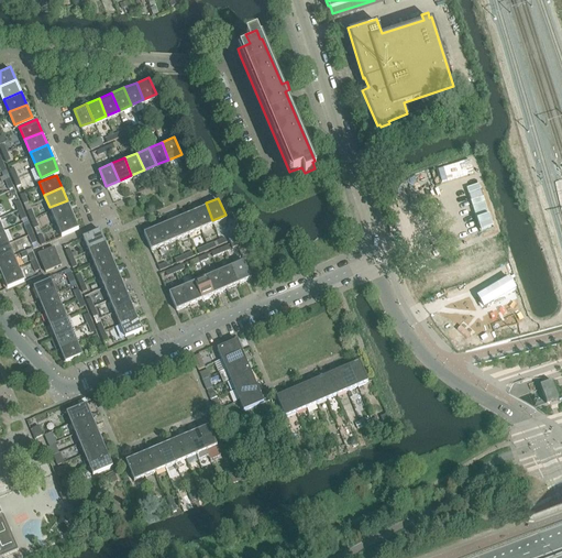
[(73,212),(67,200),(50,207),(55,220),(73,212)]
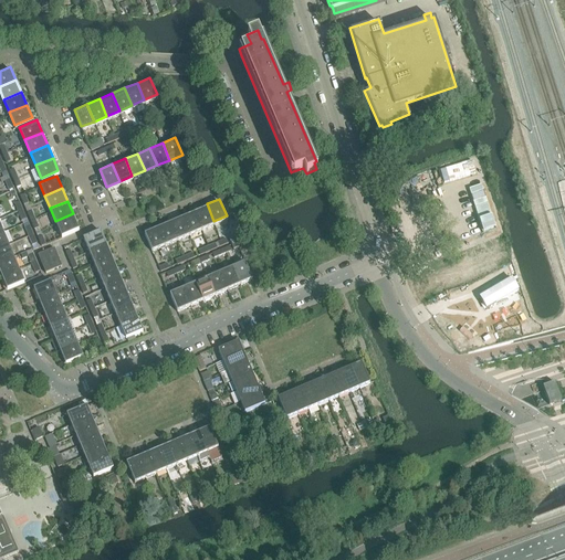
[(207,203),(194,209),(201,226),(213,221),(207,203)]
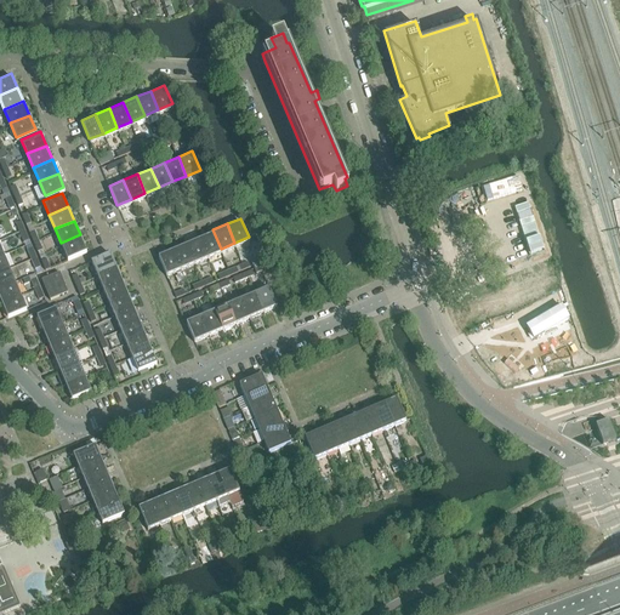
[(212,229),(199,235),(208,255),(221,249),(212,229)]
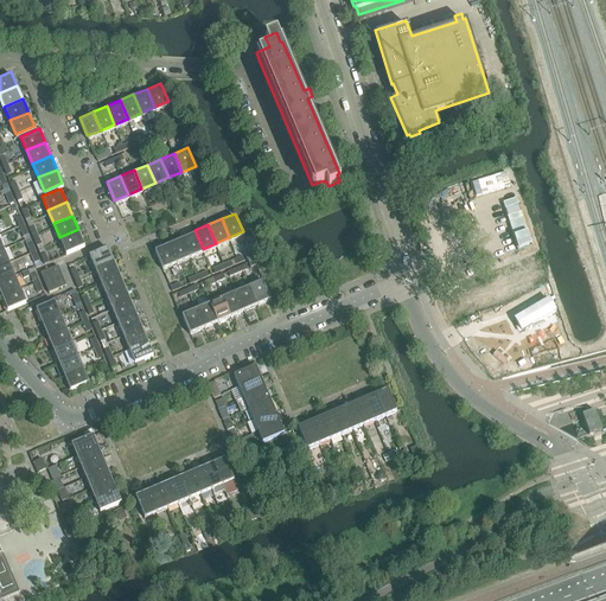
[(78,229),(59,237),(65,250),(84,242),(78,229)]
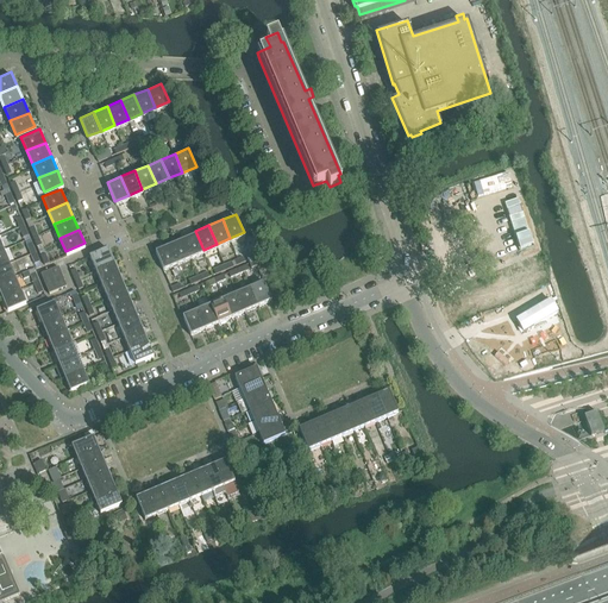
[(195,231),(182,237),(189,255),(204,250),(195,231)]
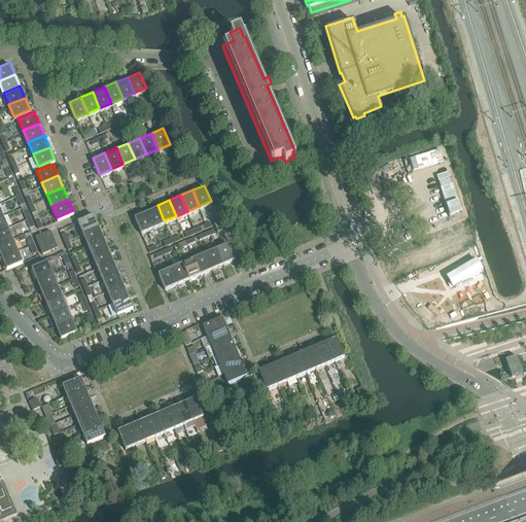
[(158,205),(145,210),(152,225),(164,220),(158,205)]
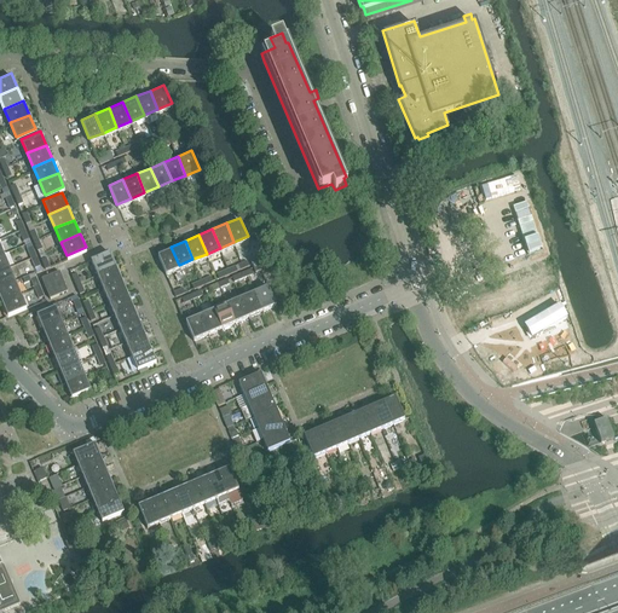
[(171,247),(157,252),(165,271),(179,265),(171,247)]
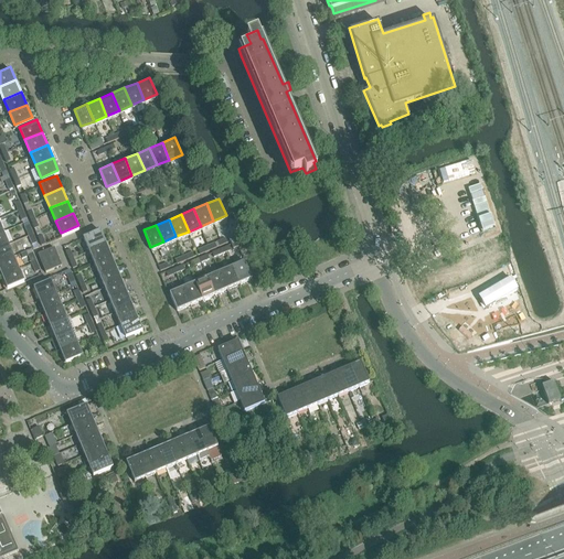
[(82,234),(87,247),(105,239),(99,227),(82,234)]
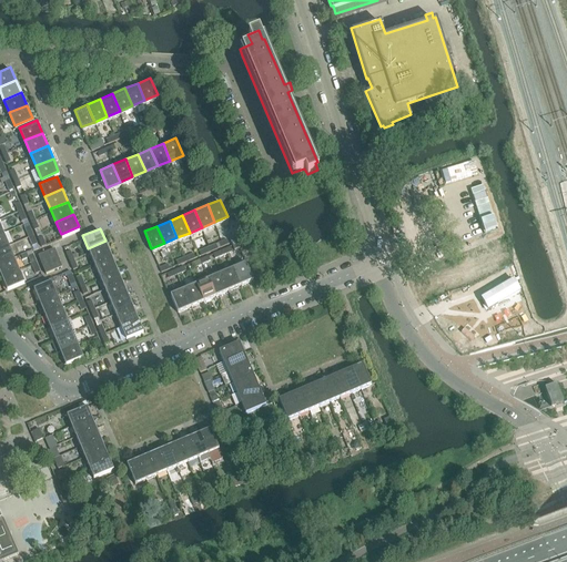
[(105,241),(88,248),(93,261),(111,253),(105,241)]
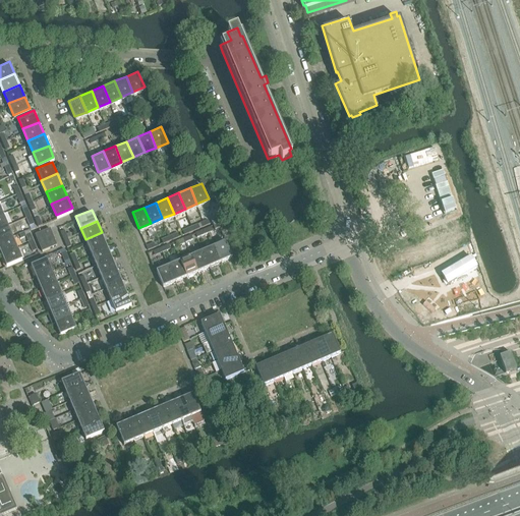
[(0,238),(12,233),(7,222),(0,225),(0,238)]
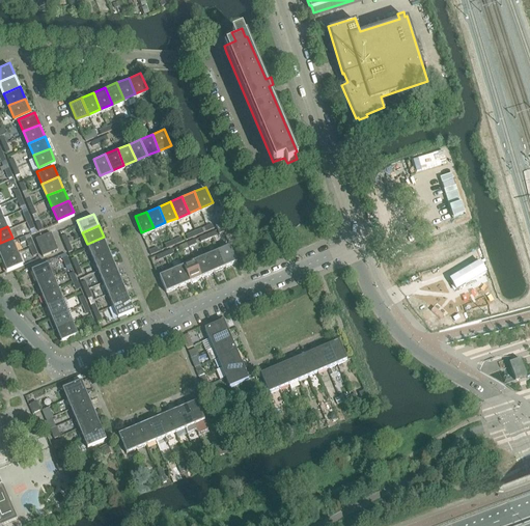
[(50,229),(34,236),(42,252),(57,246),(50,229)]
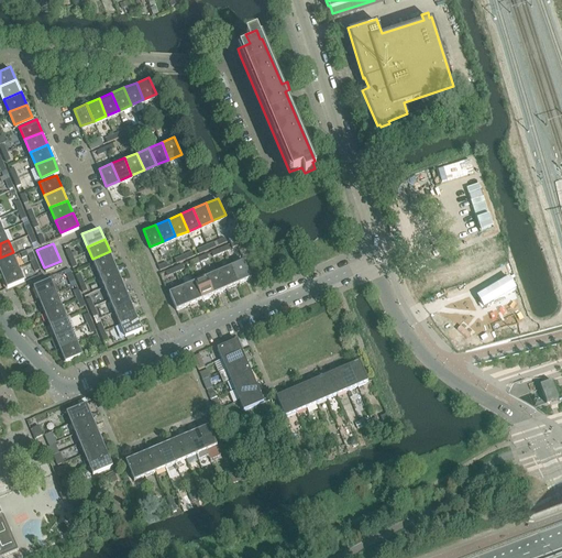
[(92,259),(98,271),(114,264),(110,251),(92,259)]
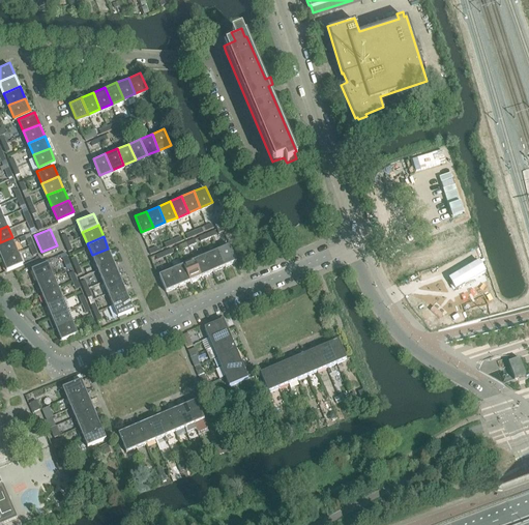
[(0,254),(1,256),(17,250),(12,237),(0,242),(0,254)]
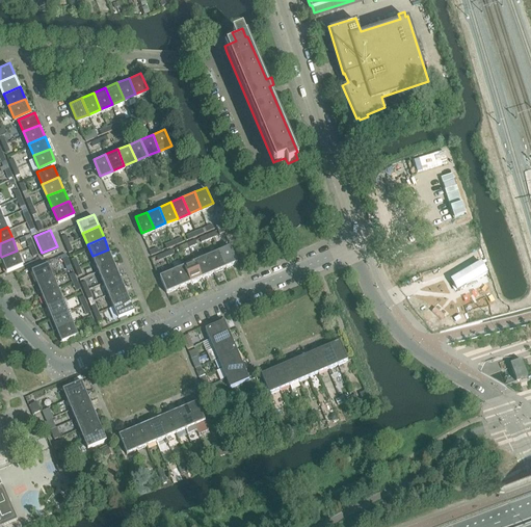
[(230,243),(218,247),(224,264),(237,259),(230,243)]
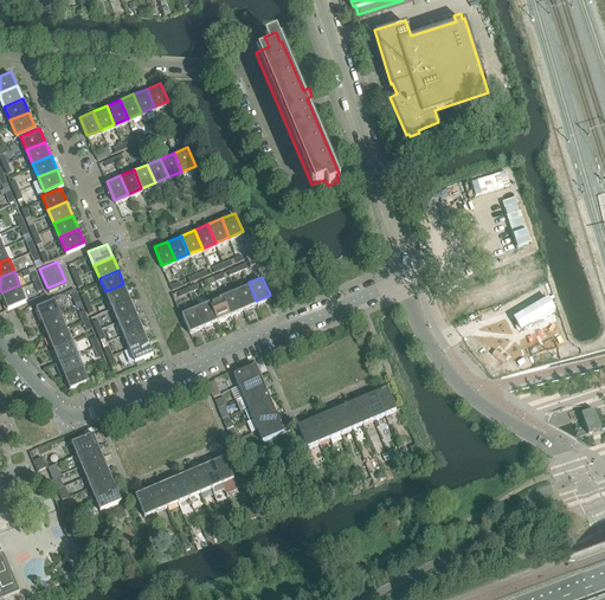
[(249,282),(235,288),(243,307),(256,301),(249,282)]
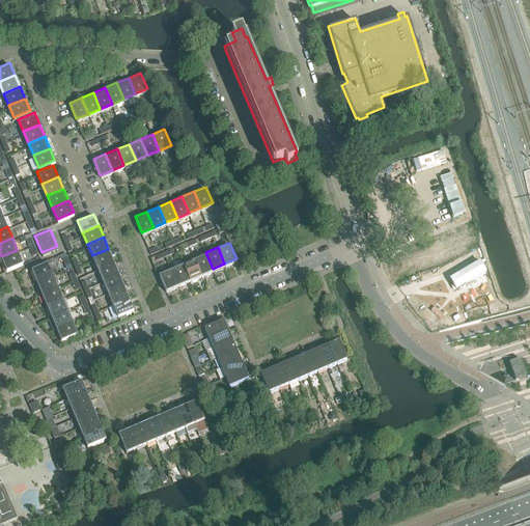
[(92,255),(98,268),(113,260),(108,249),(92,255)]
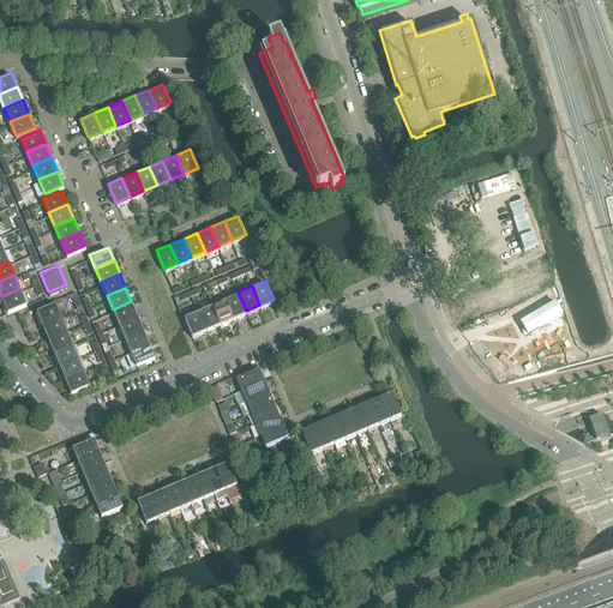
[(19,289),(1,296),(7,311),(25,302),(19,289)]
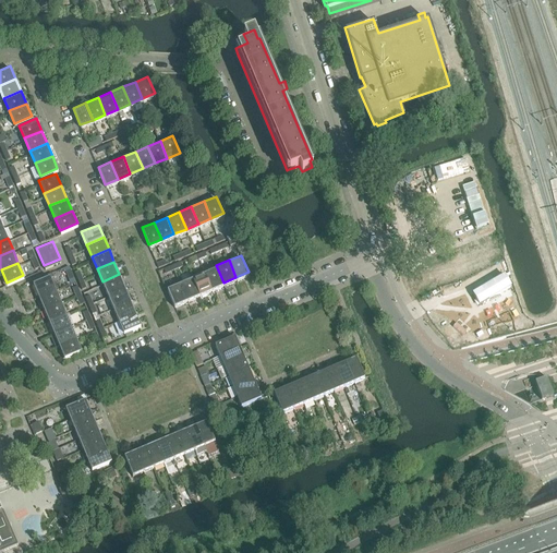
[(216,265),(204,271),(212,288),(223,283),(216,265)]
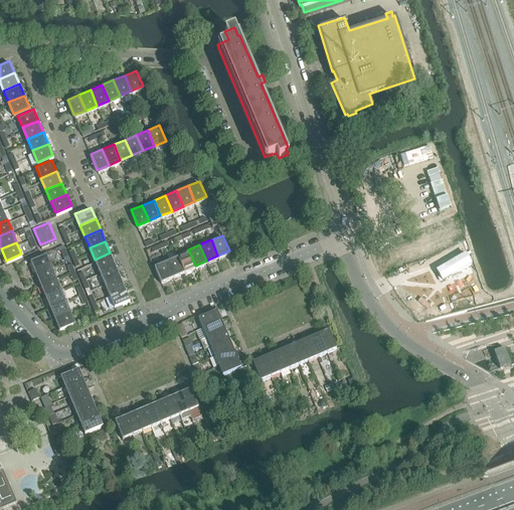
[(188,249),(177,255),(183,271),(195,266),(188,249)]
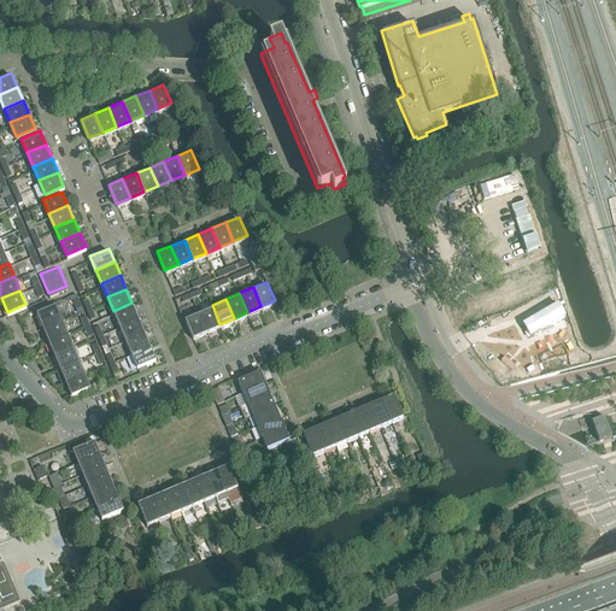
[(557,300),(522,321),(529,333),(564,312),(557,300)]
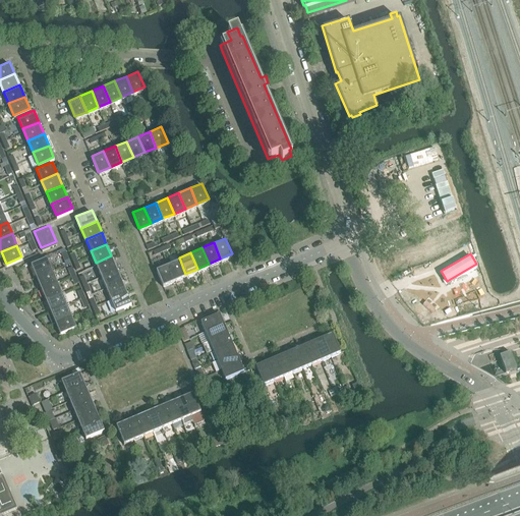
[(31,263),(35,274),(51,267),(46,255),(31,263)]
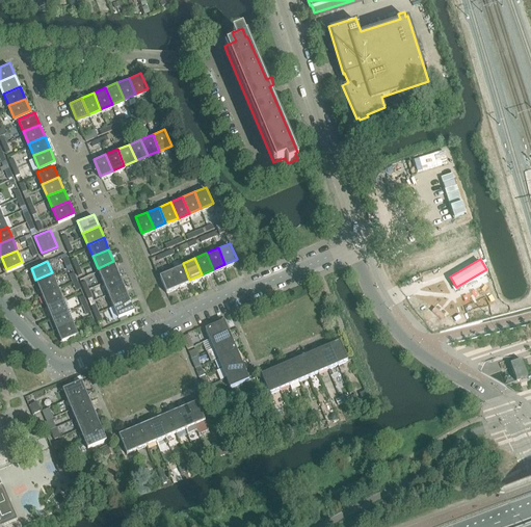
[(98,268),(102,280),(118,272),(113,261),(98,268)]
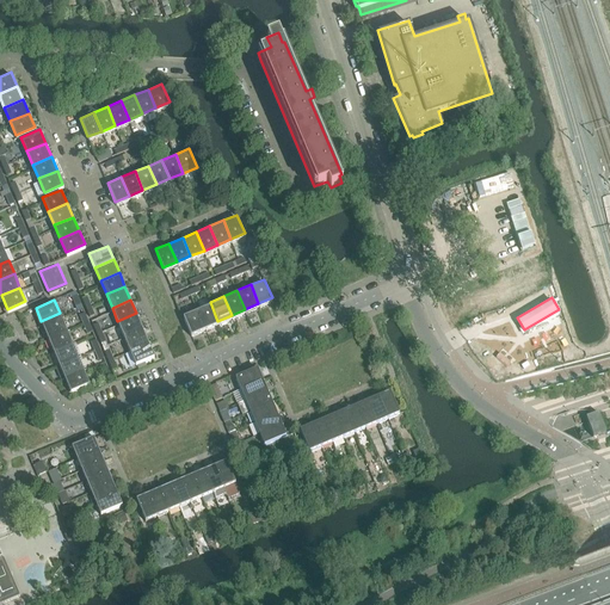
[(210,302),(196,308),(204,326),(217,321),(210,302)]
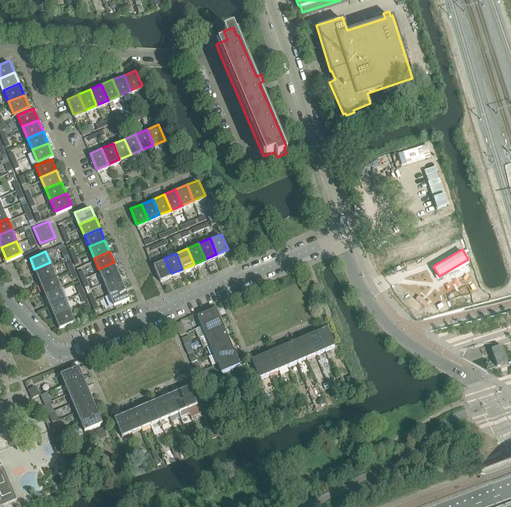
[(164,258),(153,263),(159,278),(171,273),(164,258)]
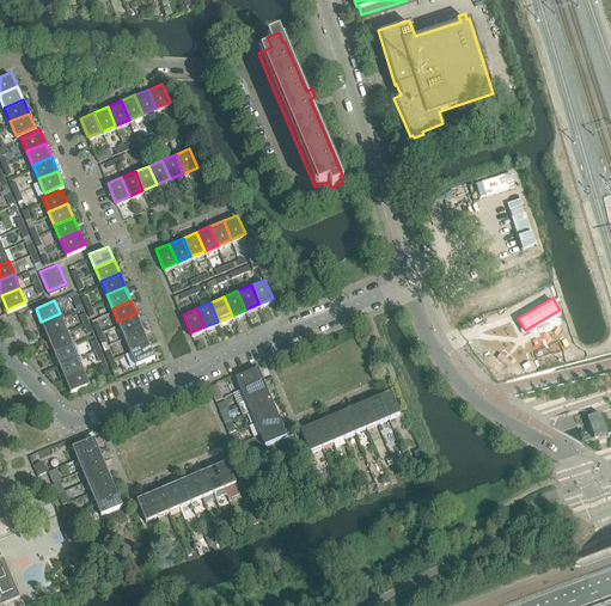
[(60,313),(41,322),(47,335),(66,328),(60,313)]
